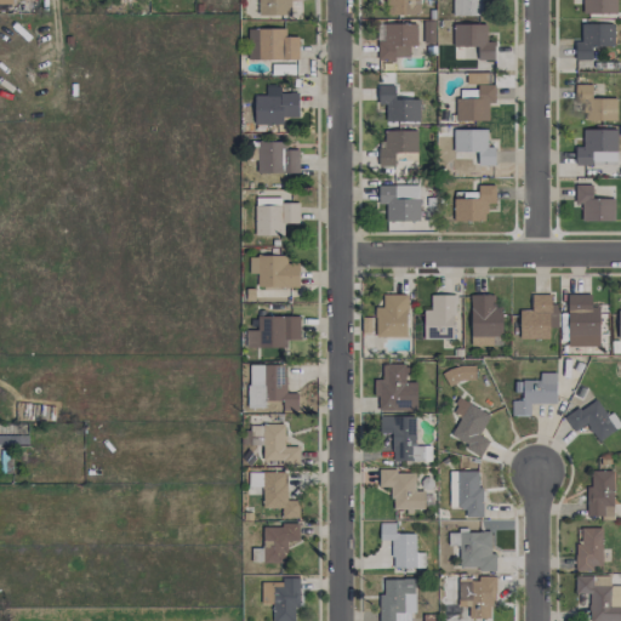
[(257,0),(258,16),(291,15),(290,0),(257,0)]
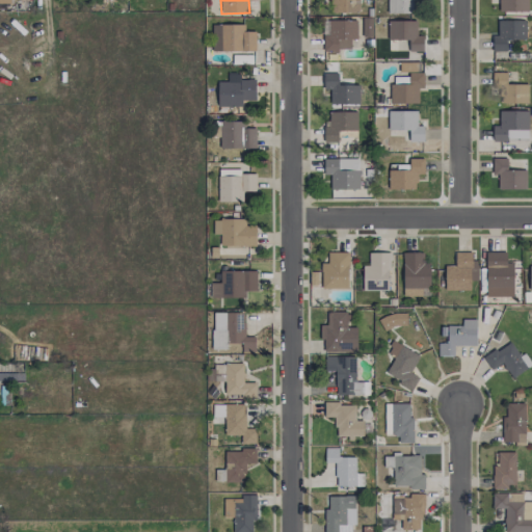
[(357,0),(331,0),(331,12),(358,11),(357,0)]
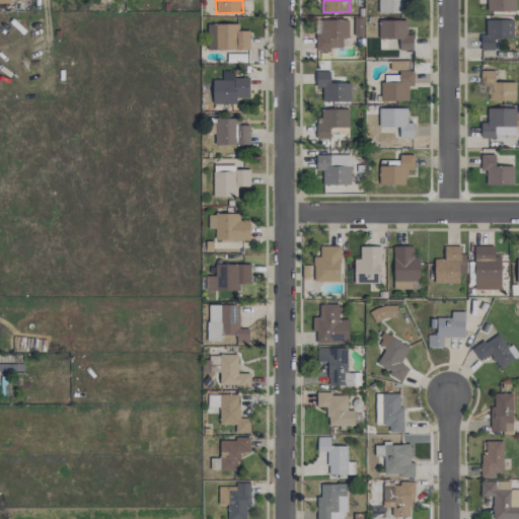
[(378,0),(378,12),(413,13),(412,0),(378,0)]
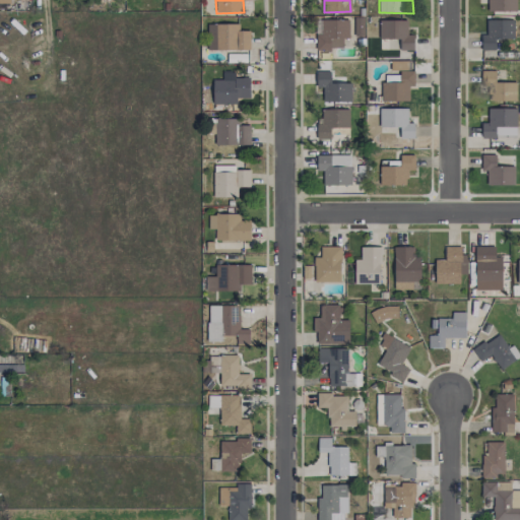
[(516,11),(516,0),(488,0),(488,11),(516,11)]
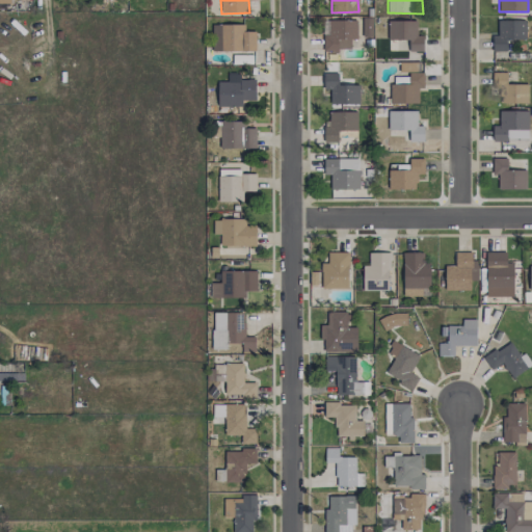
[(356,40),(356,20),(330,20),(329,34),(323,34),(323,52),(339,52),(339,49),(350,49),(350,40),(356,40)]
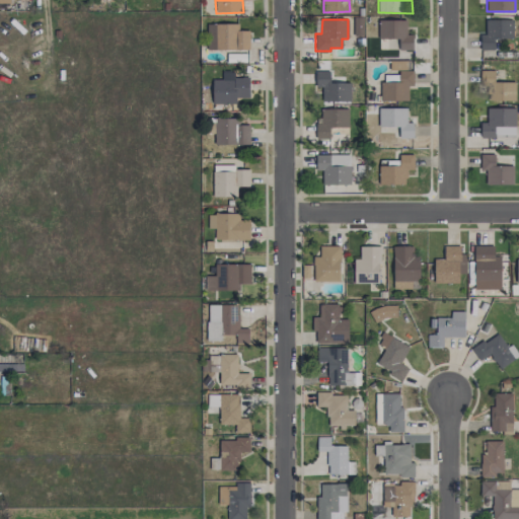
[(378,40),(398,40),(398,51),(413,50),(413,34),(406,34),(406,19),(378,20),(378,40)]
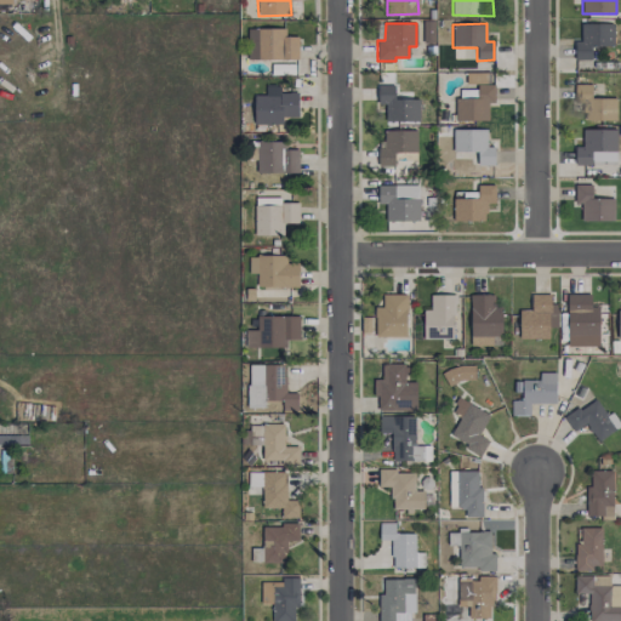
[(613,23),(581,24),(581,41),(575,41),(575,60),(592,60),(592,46),(614,46),(613,23)]
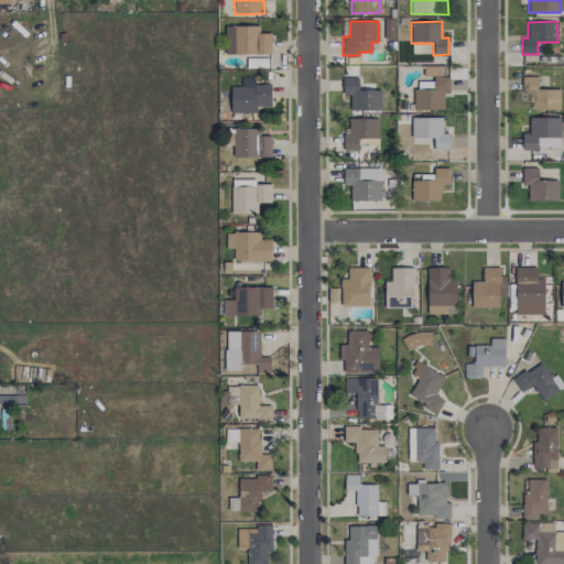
[(271,33),(259,33),(259,26),(225,25),(224,54),(270,55),(271,33)]
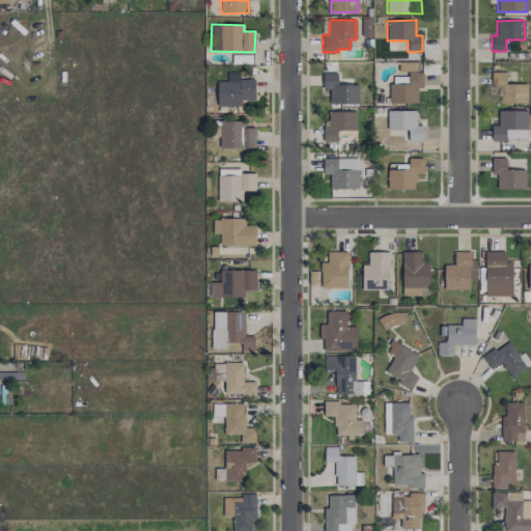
[(398,61),(398,71),(419,71),(419,61),(398,61)]
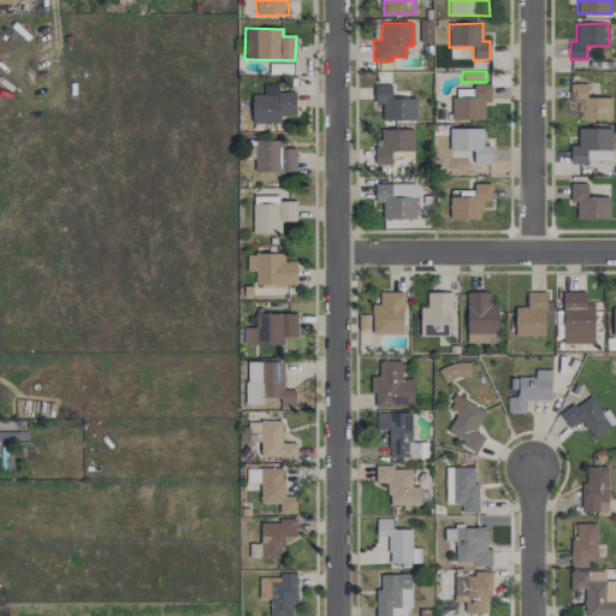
[(416,99),(391,98),(391,84),(374,84),(374,104),(383,104),(383,120),(416,120),(416,99)]
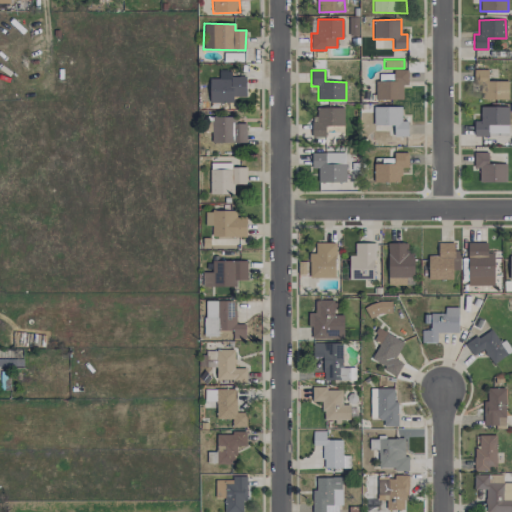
[(407,70),(376,71),(377,99),(402,99),(402,85),(408,85),(407,70)]
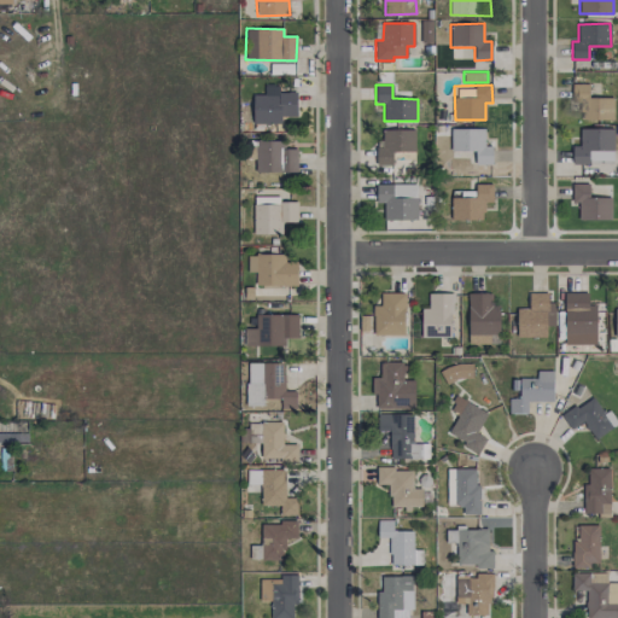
[(613,98),(589,98),(589,85),(572,85),(572,99),(582,99),(582,120),(613,120),(613,98)]
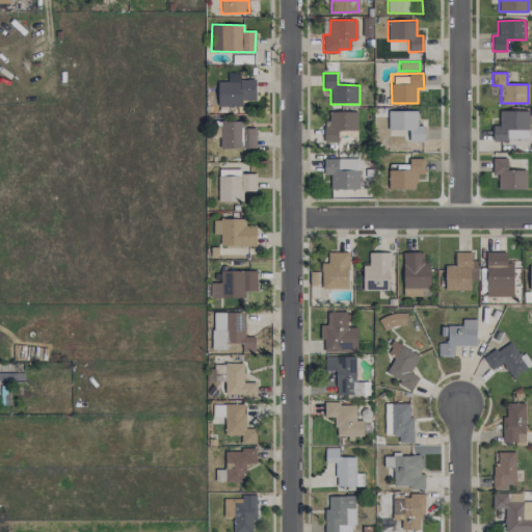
[(218,107),(242,106),(242,101),(256,100),(255,79),(240,80),(240,74),(228,74),(228,81),(217,81),(218,107)]
